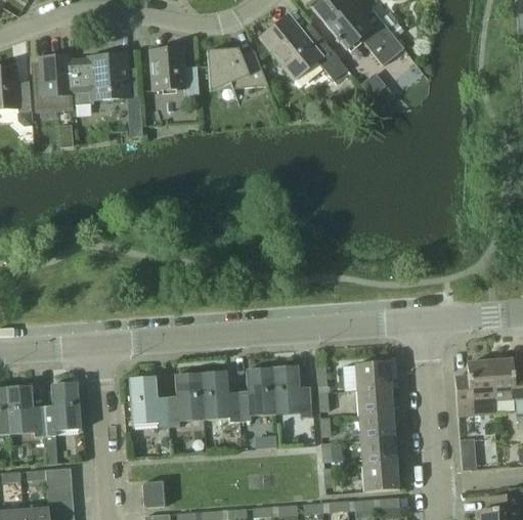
[(383,66),(403,48),(373,9),(363,17),(351,3),(349,5),(345,0),(322,0),(313,8),(346,48),(360,38),(383,66)]
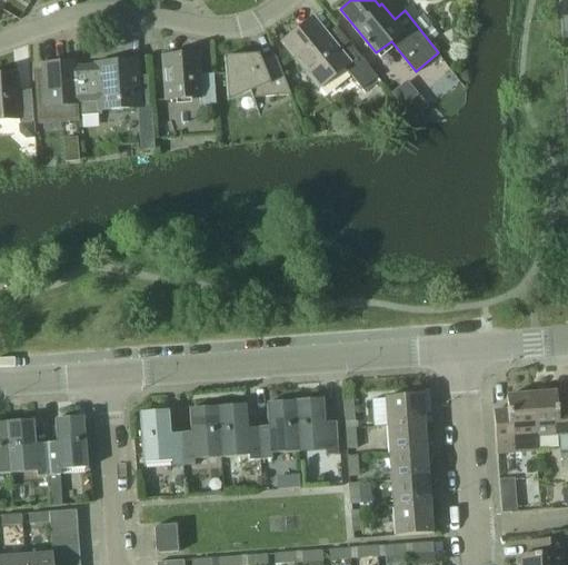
[(362,87),(377,75),(346,36),(336,45),(312,17),(284,40),(319,85),(345,65),(362,87)]
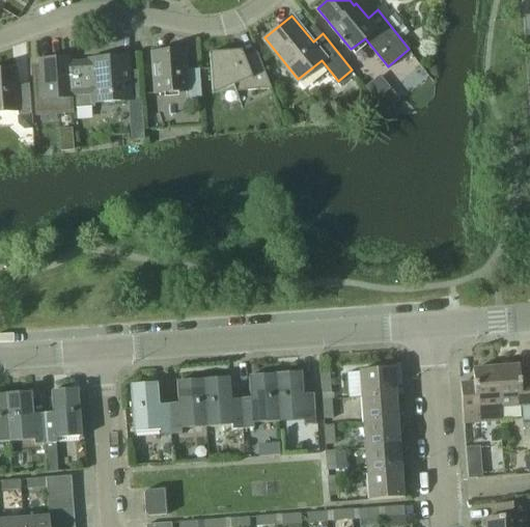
[(401,37),(409,31),(402,23),(394,29),(401,37)]
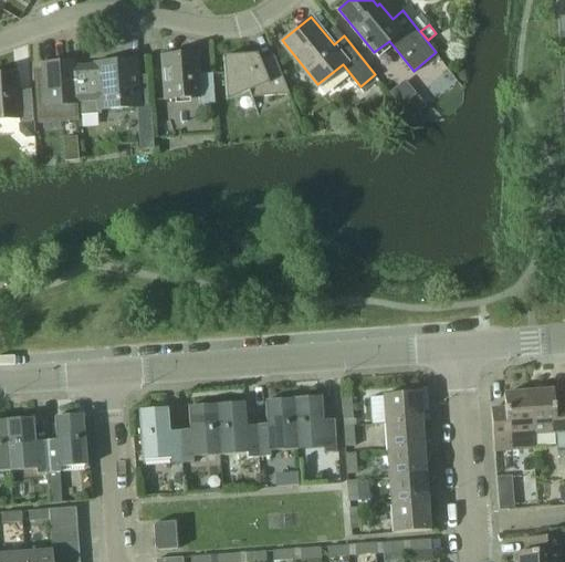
[(199,103),(215,102),(212,71),(198,72),(197,52),(163,54),(166,97),(199,95),(199,103)]
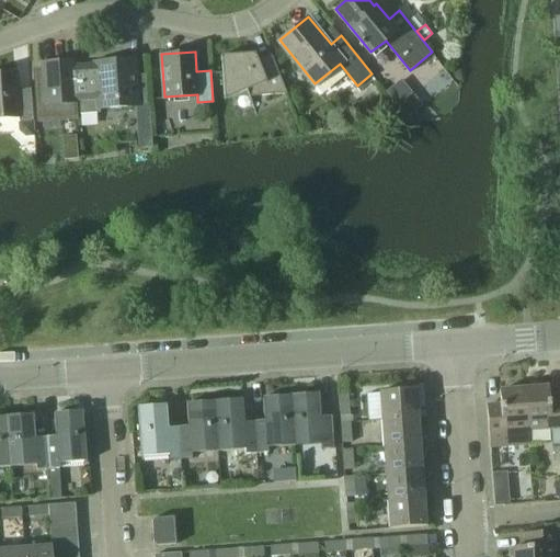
[(249,94),(287,91),(273,57),(260,63),(255,52),(221,54),(225,98),(247,89),(249,94)]
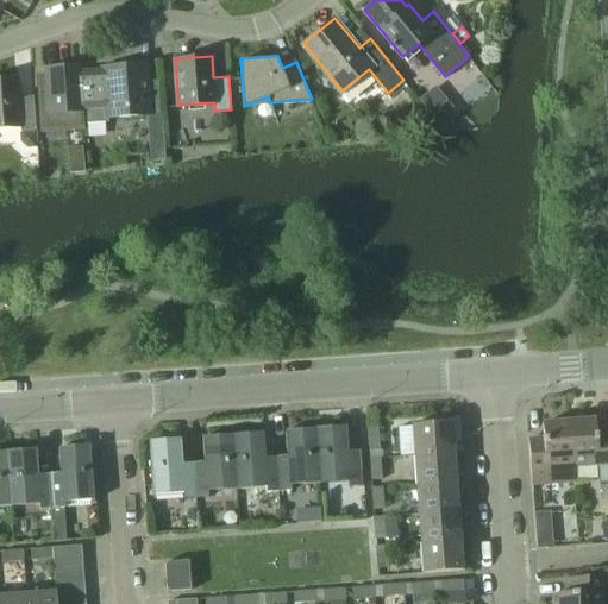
[(80,64),(46,67),(50,111),(83,108),(85,121),(110,119),(110,115),(149,112),(162,112),(160,79),(148,79),(148,63),(104,65),(105,74),(81,75),(80,64)]
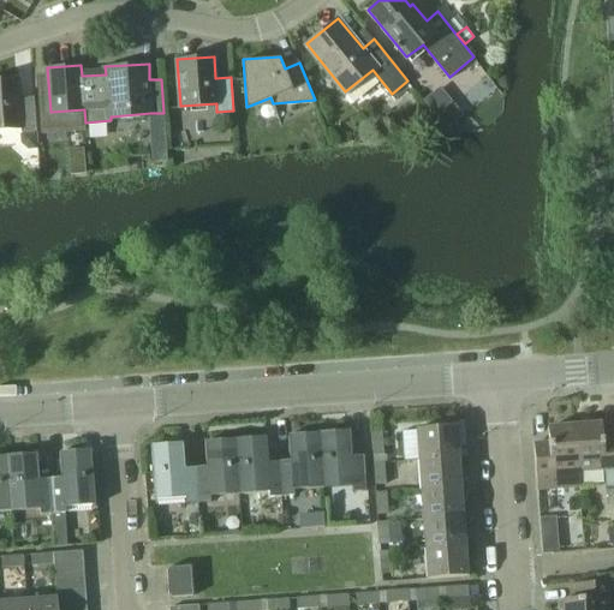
[(22,131),(37,130),(35,95),(21,96),(19,77),(0,78),(0,126),(22,125),(22,131)]
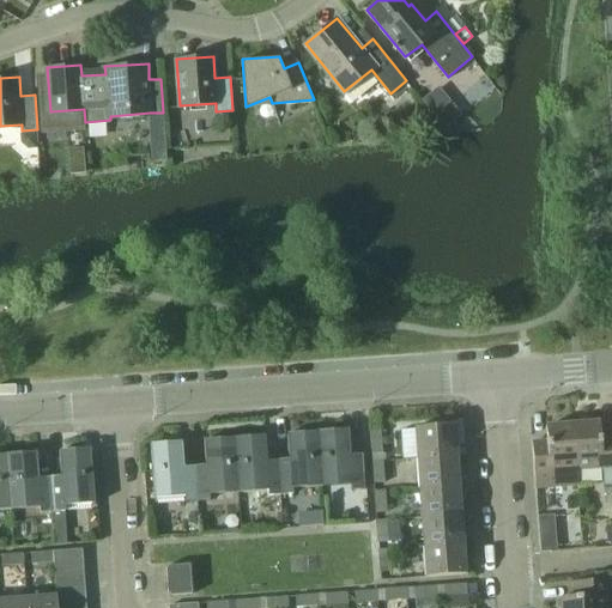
[(461,110),(441,85),(424,98),(444,125),(461,110)]
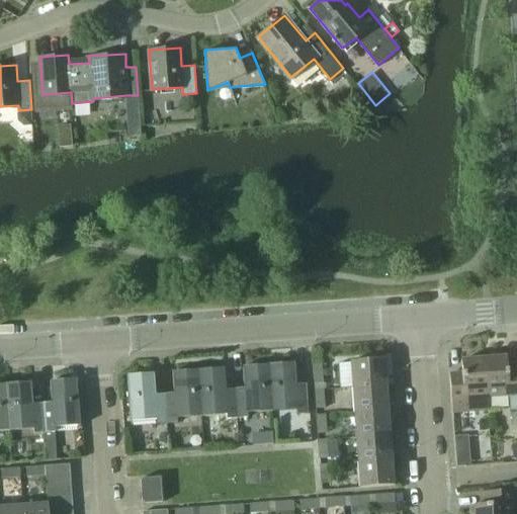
[(357,106),(367,99),(358,89),(349,96),(357,106)]
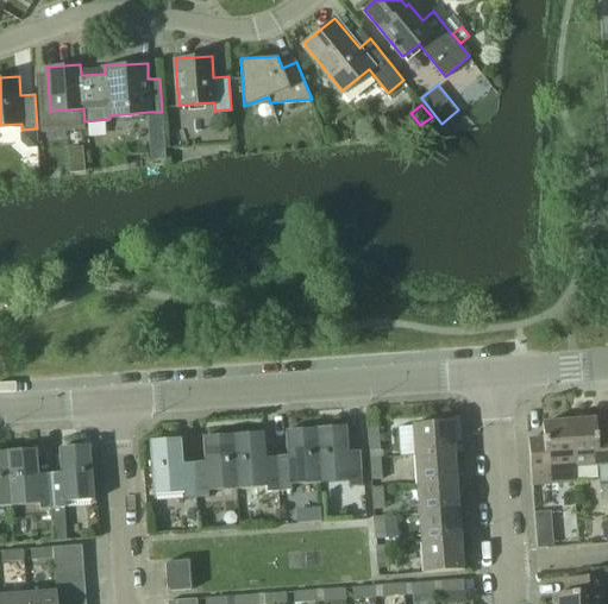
[(37,129),(22,130),(23,139),(29,144),(38,143),(37,129)]
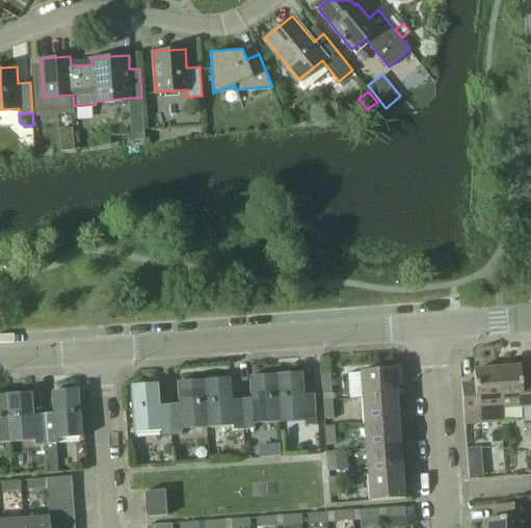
[(144,129),(132,130),(132,138),(144,137),(144,129)]
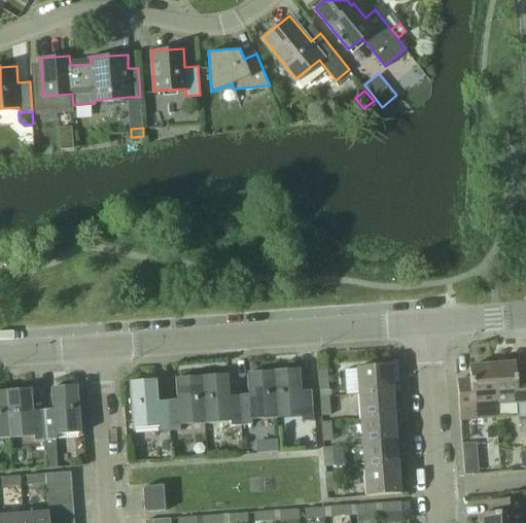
[(517,360),(492,362),(495,402),(525,398),(525,373),(518,374),(517,360)]
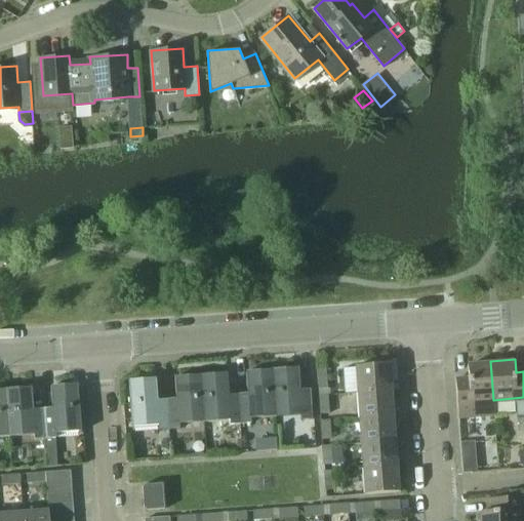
[(355,364),(357,390),(391,388),(389,361),(355,364)]
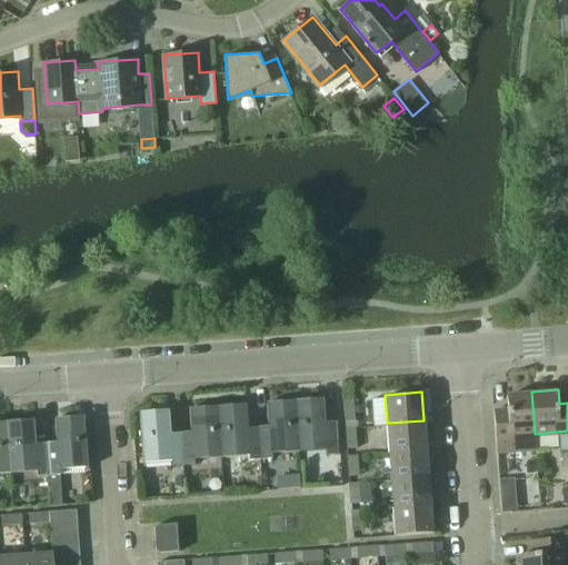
[(497,437),(535,434),(531,392),(507,394),(508,407),(495,408),(497,437)]
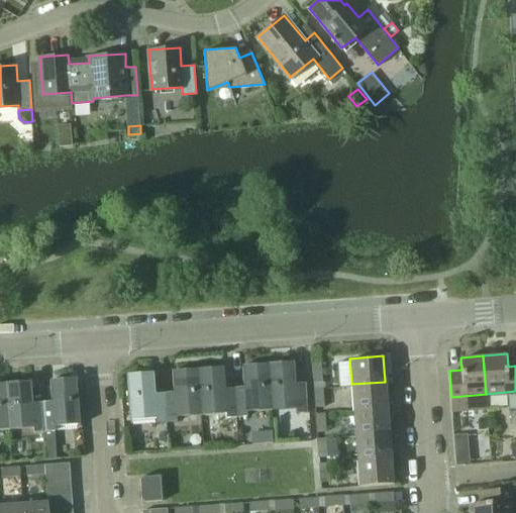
[(268,364),(272,406),(296,404),(296,412),(307,412),(305,383),(296,384),(295,362),(268,364)]
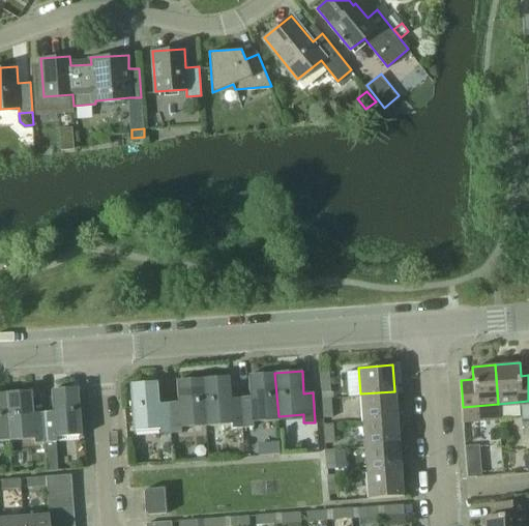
[(329,371),(319,371),(321,390),(330,389),(329,371)]
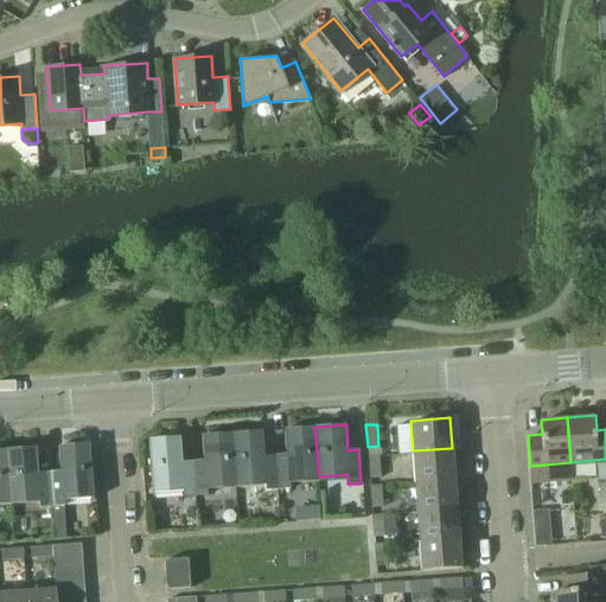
[(289,478),(319,476),(314,427),(285,429),(287,454),(276,455),(279,490),(291,488),(289,478)]
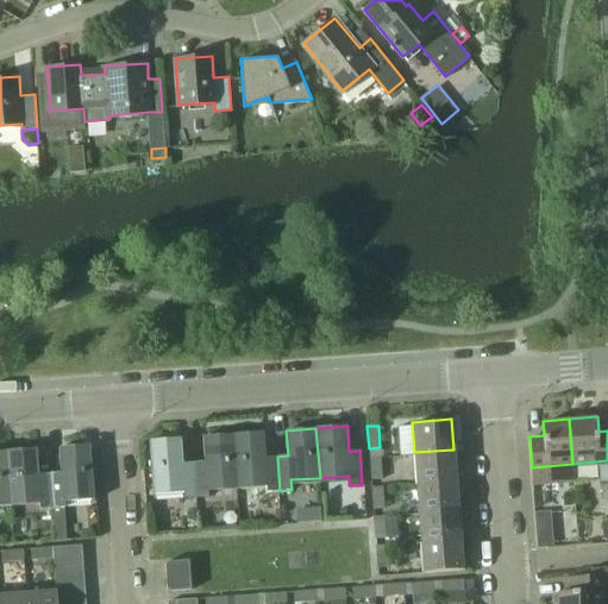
[(233,434),(237,483),(265,482),(267,491),(280,491),(277,457),(265,457),(264,432),(233,434)]
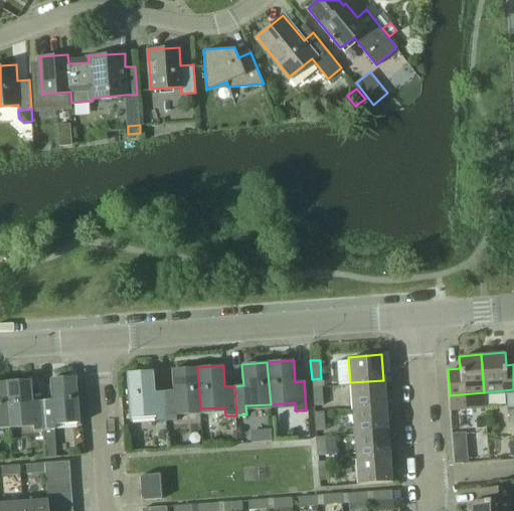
[(175,410),(200,408),(197,367),(172,368),(174,390),(164,391),(166,419),(176,419),(175,410)]
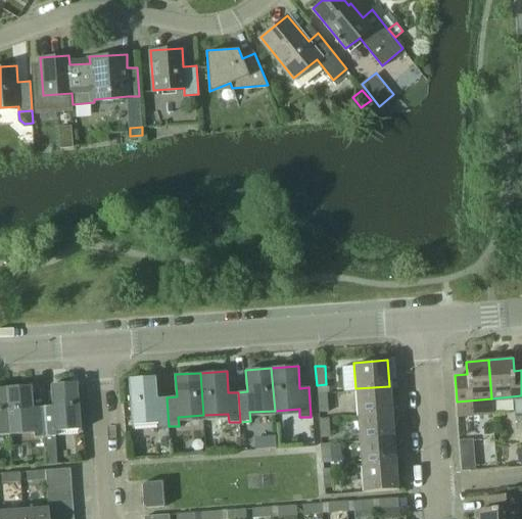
[(157,427),(169,426),(167,397),(157,398),(155,375),(129,377),(132,420),(157,419),(157,427)]
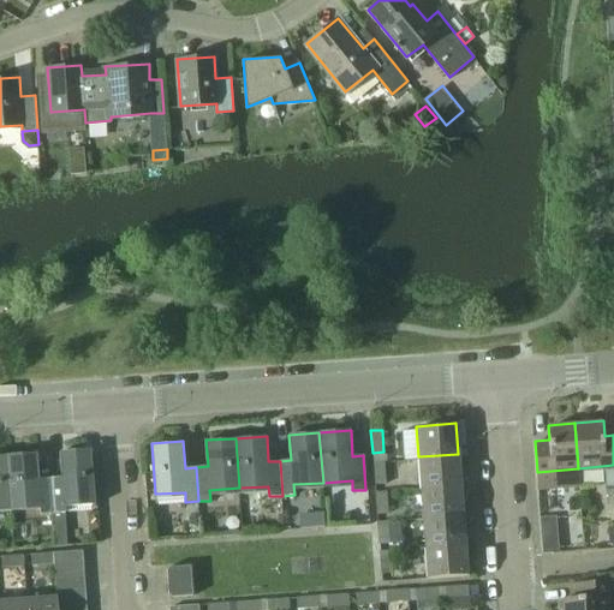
[(51,477),(54,513),(65,512),(65,502),(94,500),(90,449),(60,452),(63,476),(51,477)]
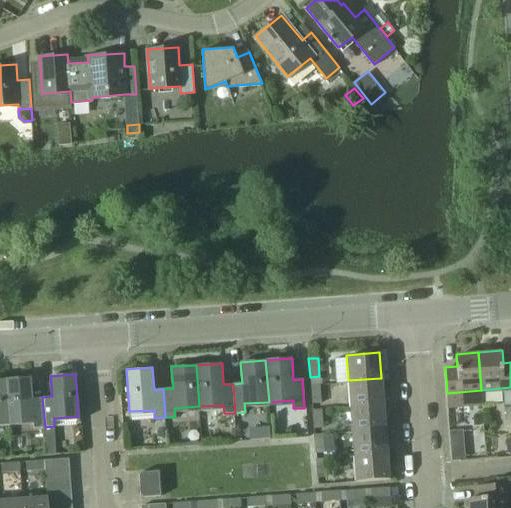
[(34,428),(45,427),(42,397),(34,398),(32,377),(6,379),(9,420),(34,419),(34,428)]
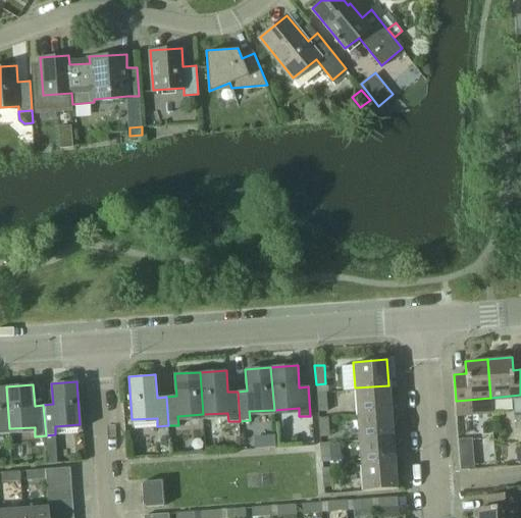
[(391,411),(388,385),(355,387),(357,413),(391,411)]
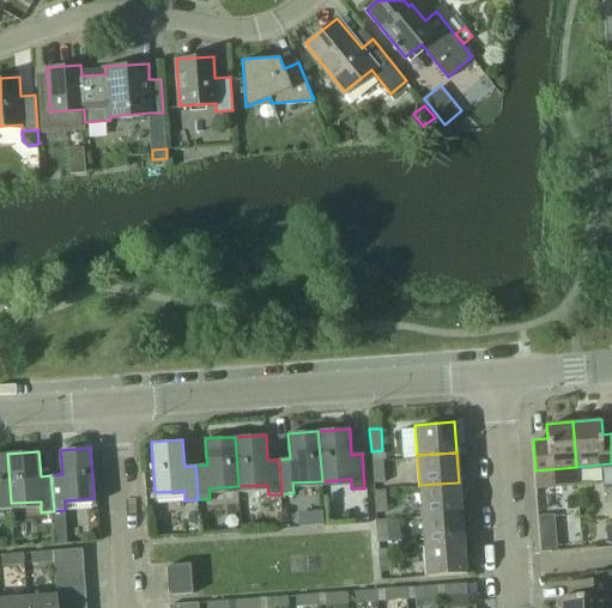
[(0,504),(11,503),(7,454),(0,454),(0,504)]
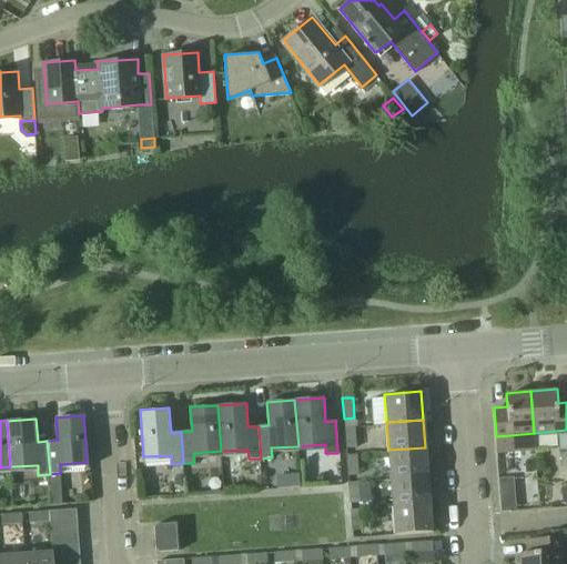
[(355,425),(344,425),(345,446),(356,445),(355,425)]
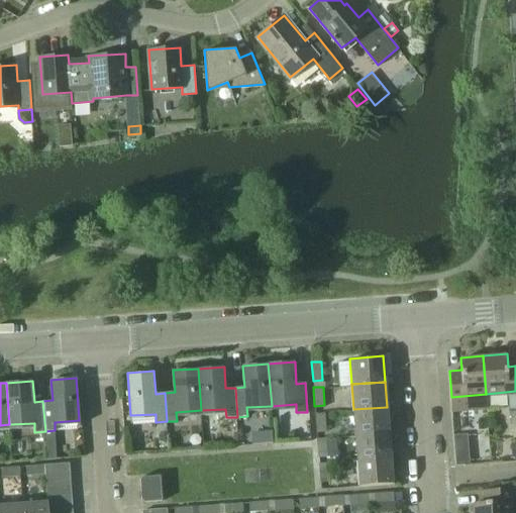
[(389,432),(387,407),(353,409),(355,434),(389,432)]
